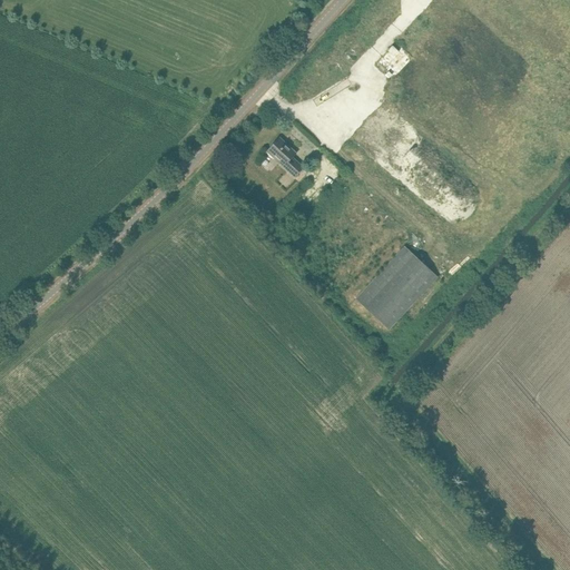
[(267,151),(268,151),(295,177),(303,168),(293,158),(296,154),(279,138),(267,151)]
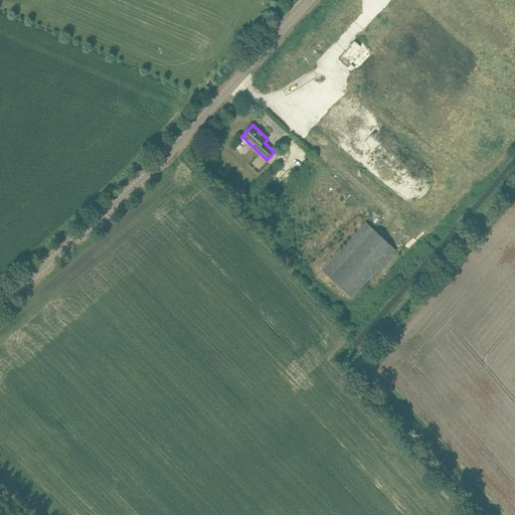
[(293,147),(289,151),(303,164),(310,156),(301,148),(298,151),(293,147)]
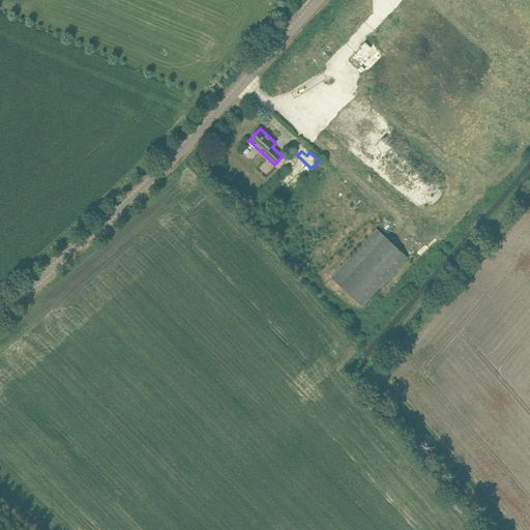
[(247,210),(241,216),(256,231),(264,223),(258,217),(256,219),(247,210)]
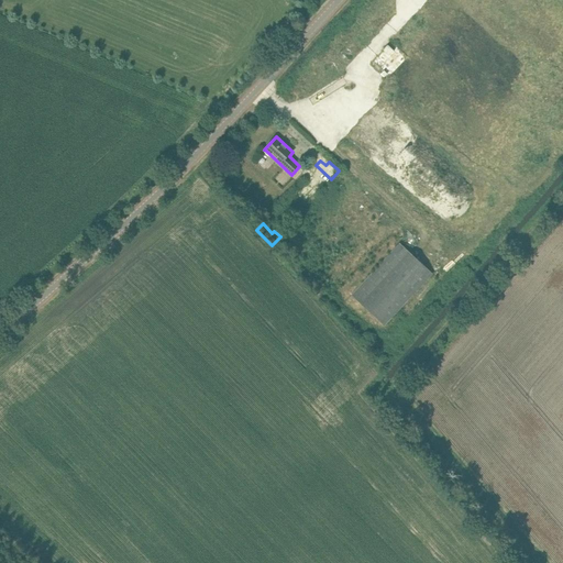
[(352,295),(384,326),(432,274),(400,243),(352,295)]
